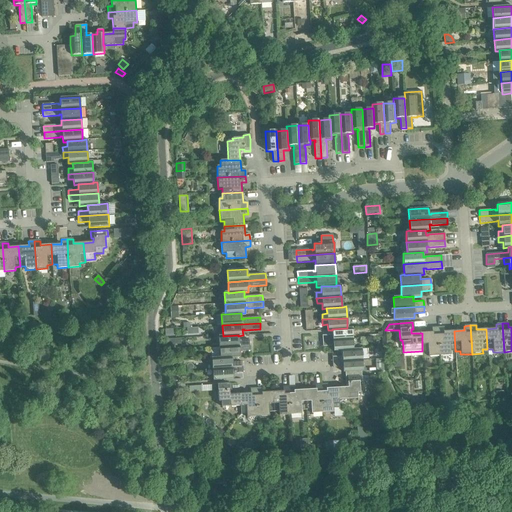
[(422,345),(422,351),(422,353),(428,353),(428,356),(439,356),(437,327),(432,328),(432,332),(422,333),(422,344),(422,345)]
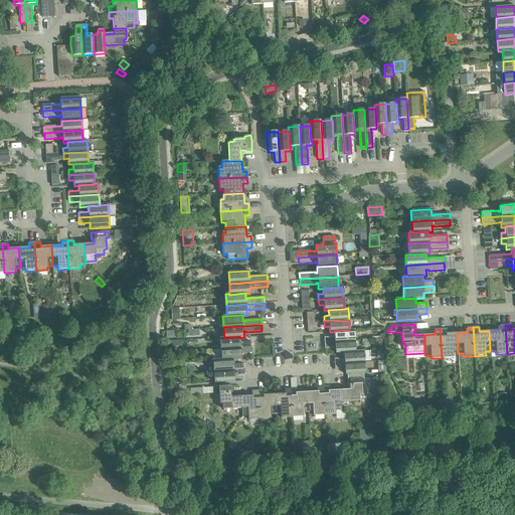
[(446,329),(440,329),(442,358),(453,357),(453,353),(458,353),(457,333),(447,333),(446,329)]
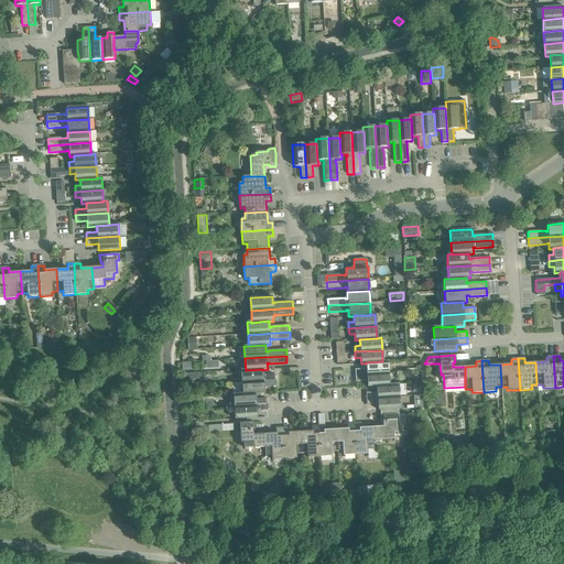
[(355,369),(355,376),(388,373),(388,361),(382,361),(366,362),(366,364),(366,369),(355,369)]
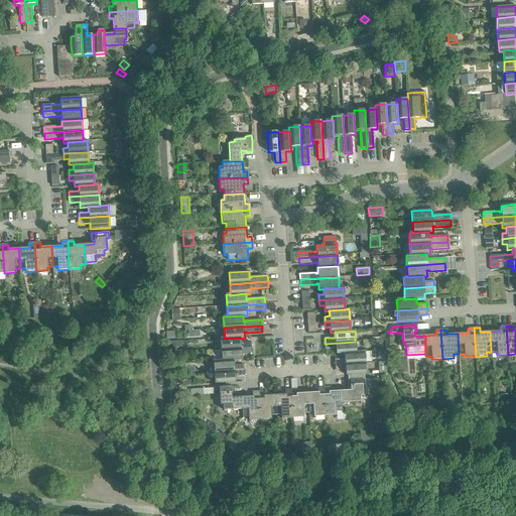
[(220,339),(221,350),(251,348),(251,343),(241,343),(240,339),(240,338),(225,339),(220,339)]
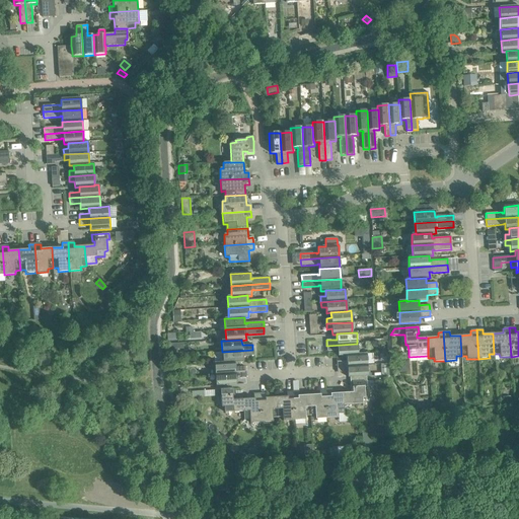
[(176,344),(168,345),(169,356),(177,355),(177,350),(176,344)]
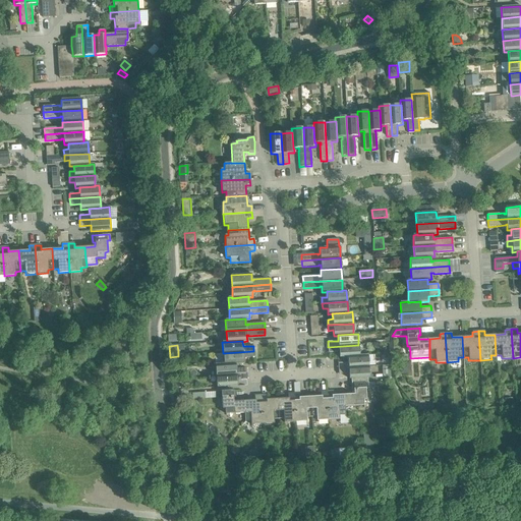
[(339,357),(348,357),(347,356),(359,356),(359,355),(358,345),(328,347),(329,352),(339,352),(339,357)]
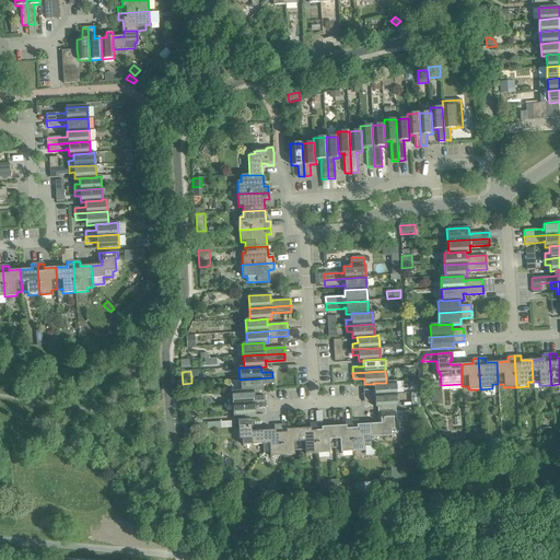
[(240,380),(241,392),(253,391),(253,392),(263,391),(261,384),(273,384),(272,377),(240,380)]
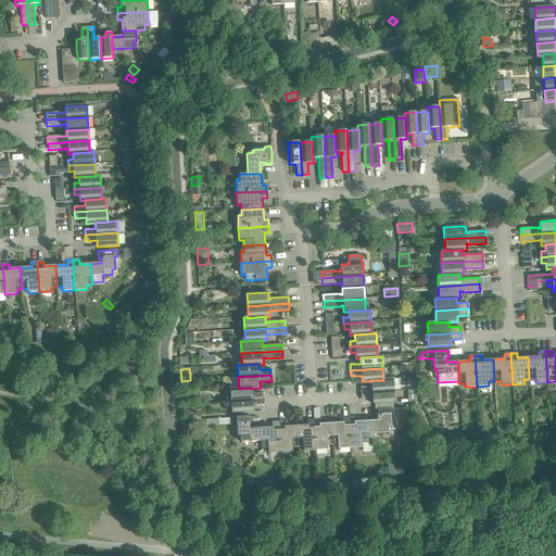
[(361,387),(361,393),(393,391),(392,379),(383,379),(383,380),(370,380),(371,381),(371,387),(361,387)]
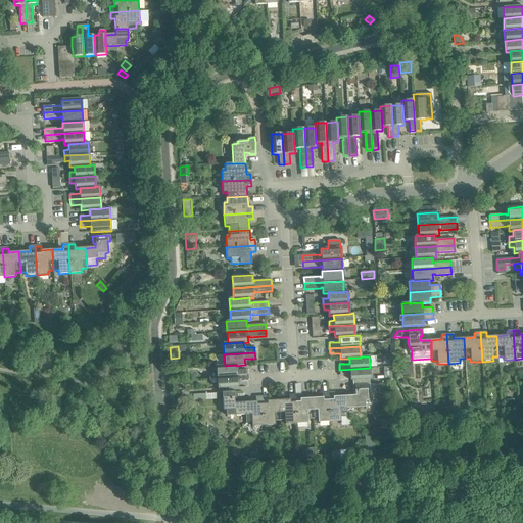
[(216,366),(217,377),(247,375),(247,370),(237,370),(236,366),(236,365),(225,366),(216,366)]
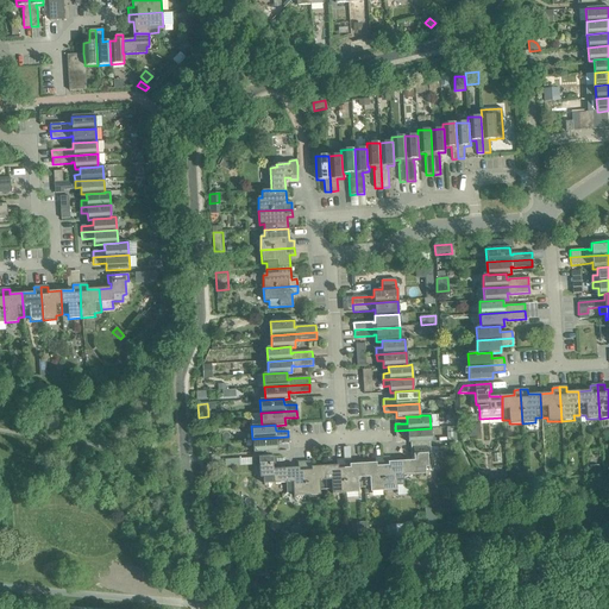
[(479,425),(468,425),(468,437),(481,437),(479,425)]
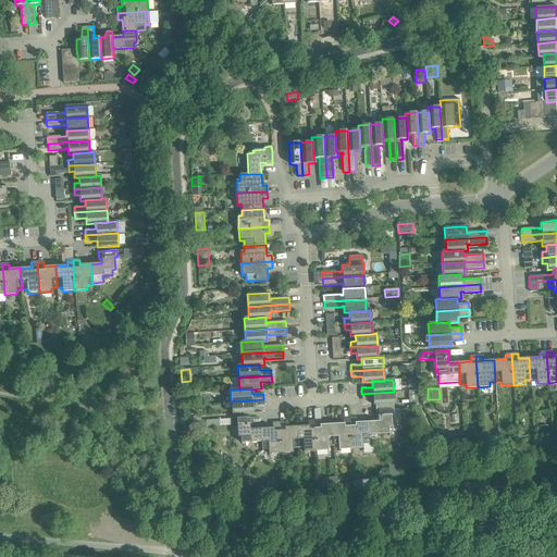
[(417,391),(408,391),(409,404),(417,403),(417,391)]
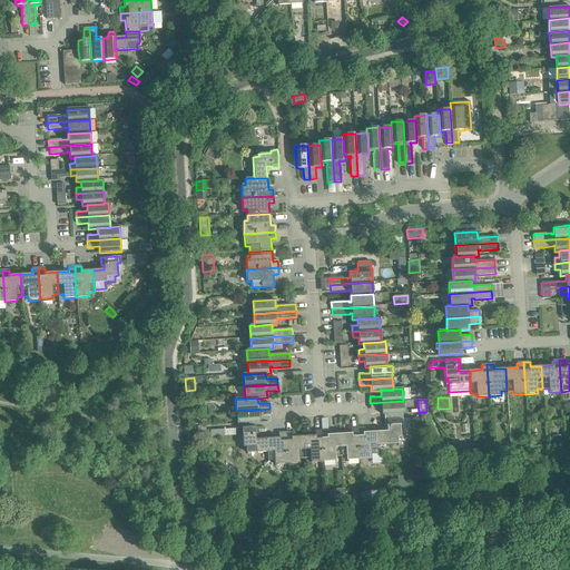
[(403,401),(370,403),(370,409),(382,409),(382,414),(404,413),(403,401)]
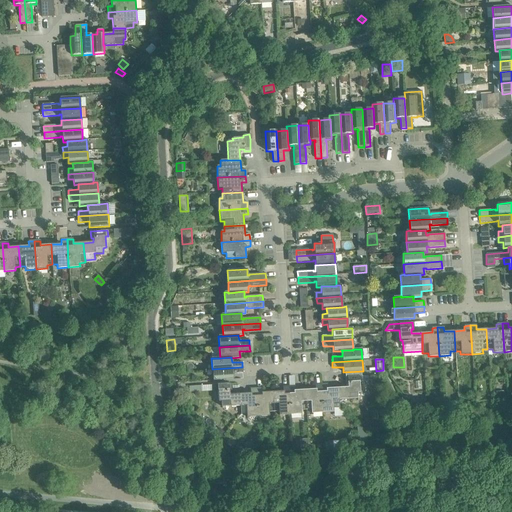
[(242,367),(212,369),(213,381),(233,379),(232,374),(242,373),(242,367)]
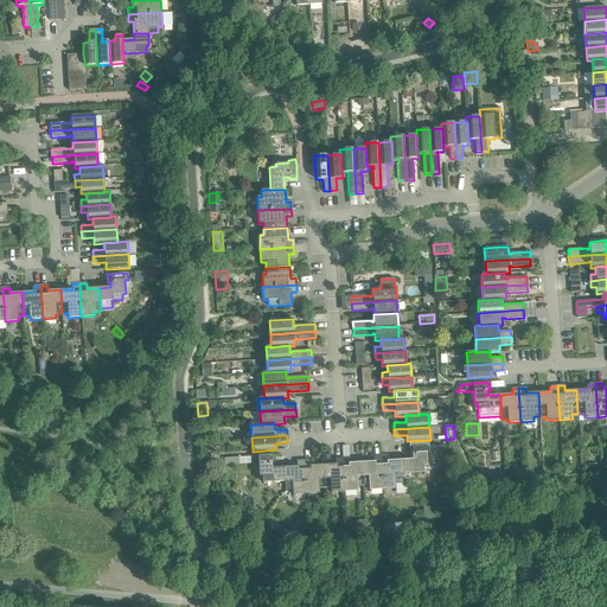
[(199,442),(200,454),(209,453),(208,442),(199,442)]
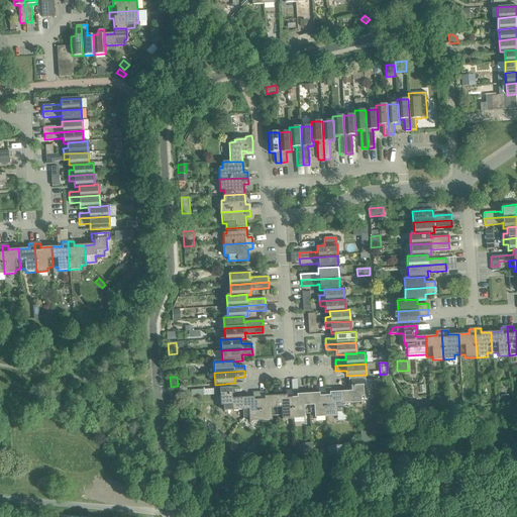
[(351,391),(340,392),(340,404),(341,404),(360,402),(360,397),(364,397),(363,386),(366,386),(365,380),(348,381),(348,387),(350,387),(351,391)]
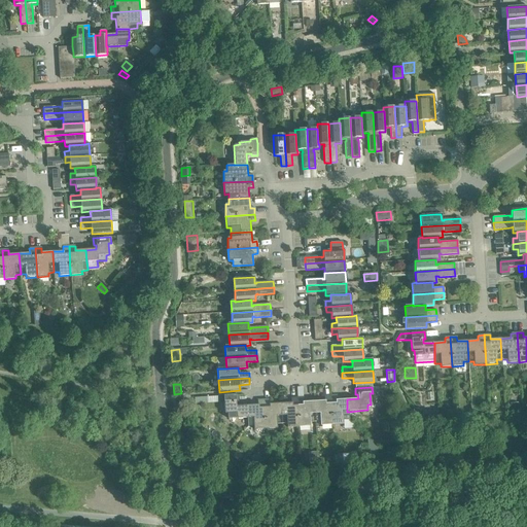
[(227,419),(247,418),(248,418),(247,406),(236,407),(236,401),(238,401),(238,395),(221,396),(221,402),(224,402),(224,414),(227,414),(227,419)]
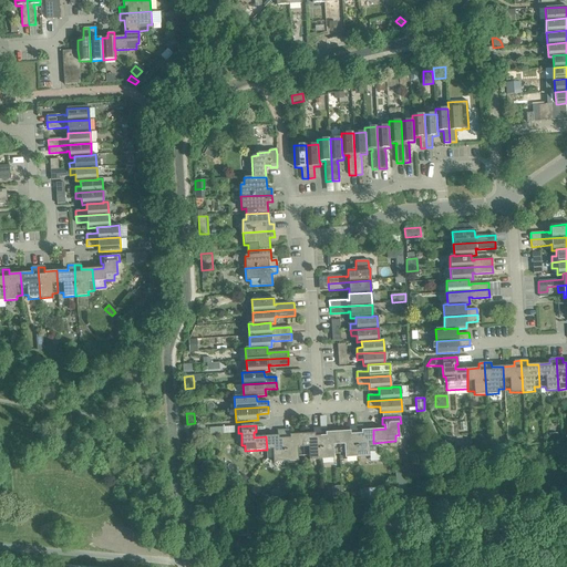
[(362,425),(356,426),(357,457),(369,456),(369,452),(375,452),(374,443),(373,443),(373,430),(362,431),(362,425)]
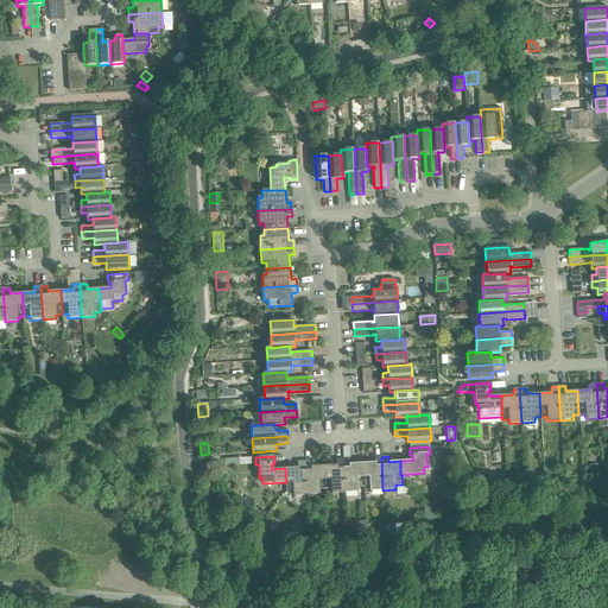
[(374,462),(362,463),(363,487),(369,487),(369,492),(382,491),(381,457),(374,457),(374,462)]
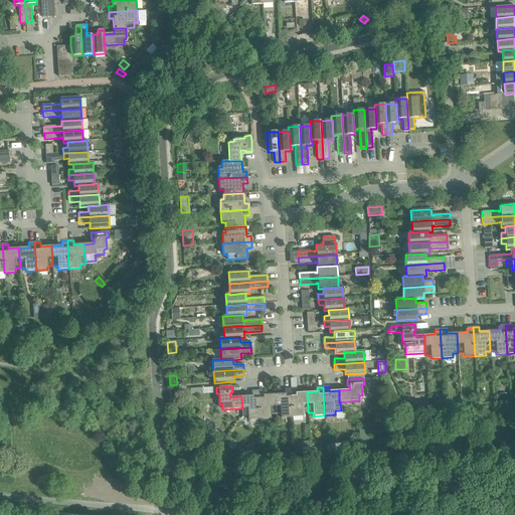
[(296,388),(290,389),(292,417),(303,416),(303,412),(308,412),(307,392),(297,393),(296,388)]
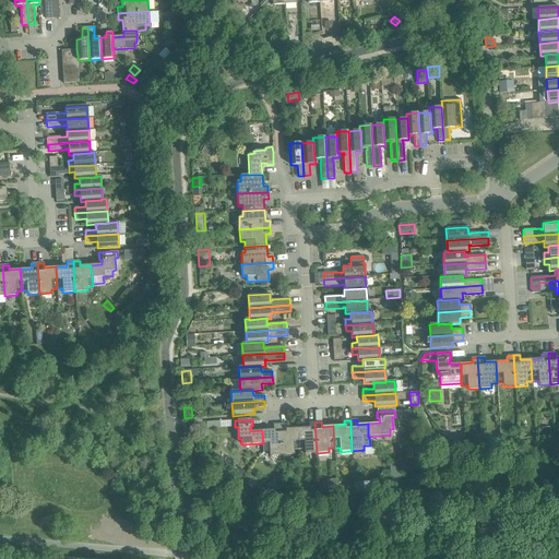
[(309,427),(297,428),(299,450),(304,450),(304,454),(317,453),(314,423),(308,423),(309,427)]
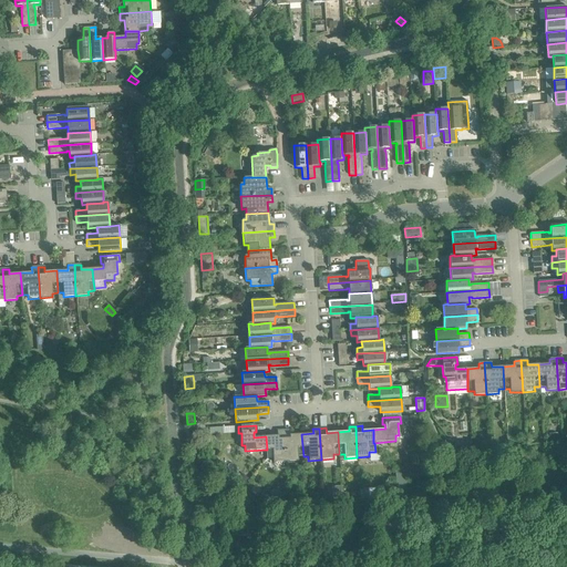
[(290,430),(284,431),(286,462),(298,461),(297,456),(303,456),(301,434),(290,435),(290,430)]
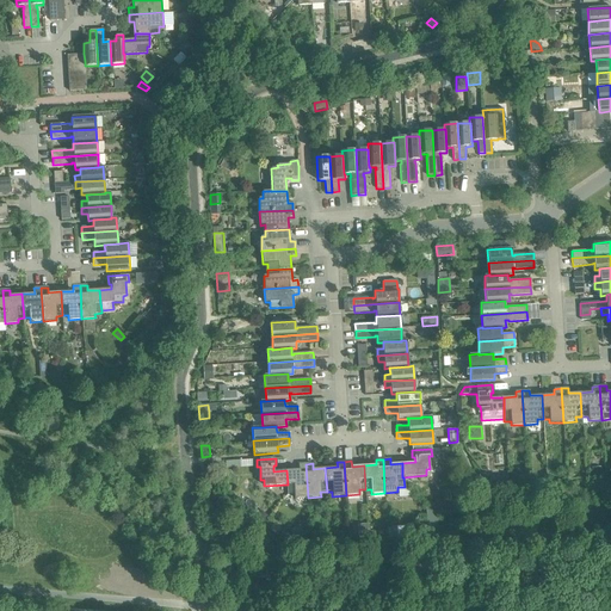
[(288,485),(287,485),(287,494),(294,494),(294,499),(308,498),(306,464),(298,464),(298,469),(287,470),(288,485)]
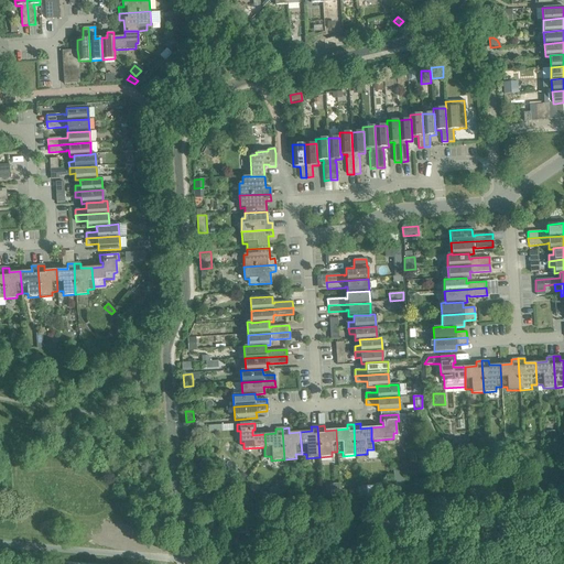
[(415,475),(425,475),(424,461),(415,461),(415,475)]
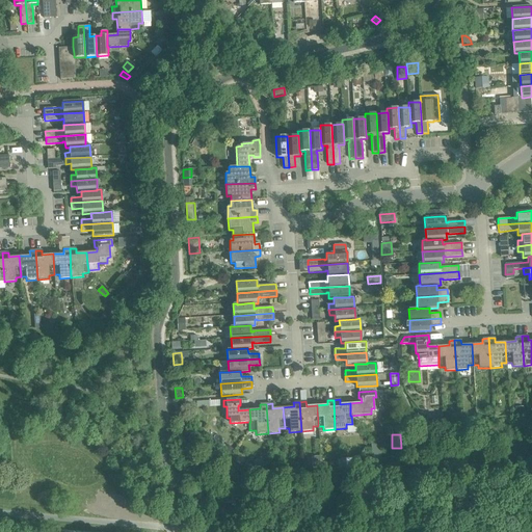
[(371,457),(368,458),(368,464),(377,464),(382,450),(370,440),(371,457)]
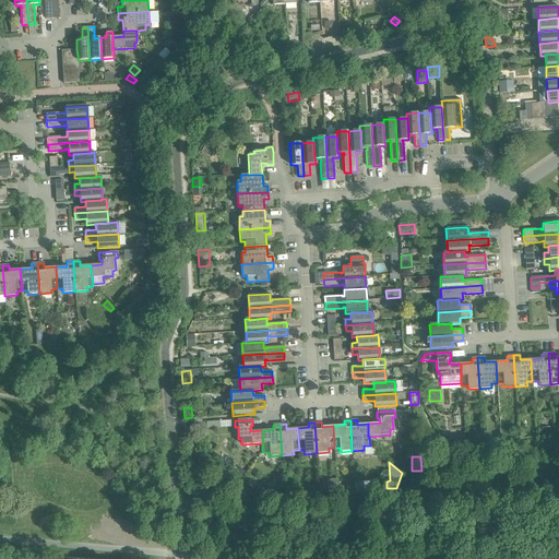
[(234,473),(239,477),(245,472),(239,466),(234,473)]
